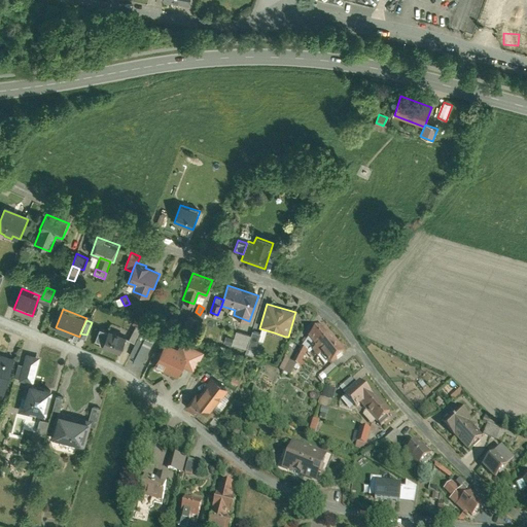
[(128,336),(137,340),(139,335),(143,326),(134,322),(128,336)]
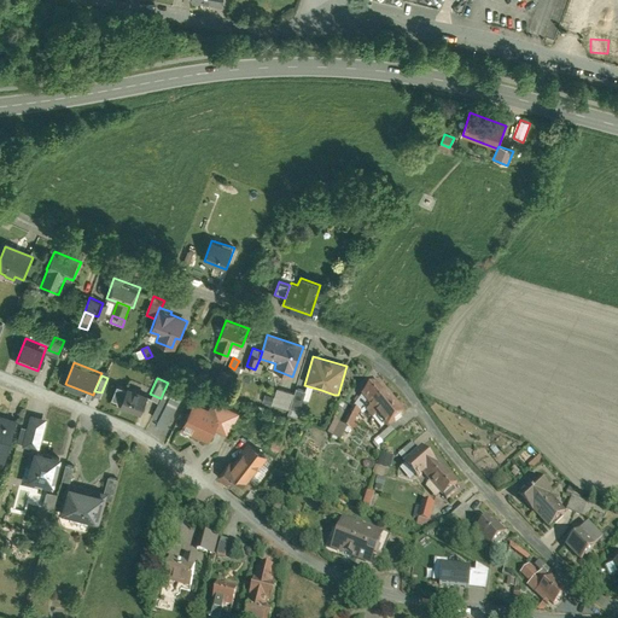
[(403,412),(378,382),(361,395),(371,407),(365,412),(371,420),(377,414),(386,425),(403,412)]
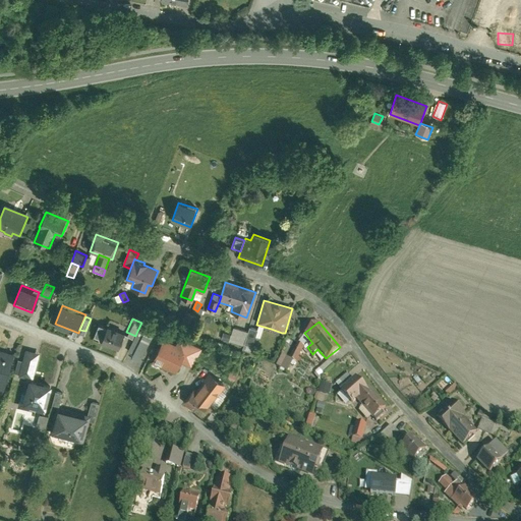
[(103,339),(107,327),(99,323),(94,335),(103,339)]
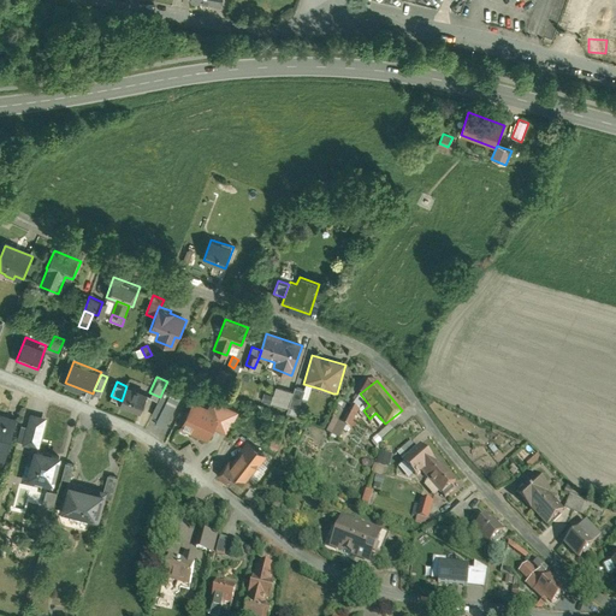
[(122,401),(120,403),(140,412),(147,394),(138,391),(140,389),(129,384),(128,386),(126,386),(122,401)]
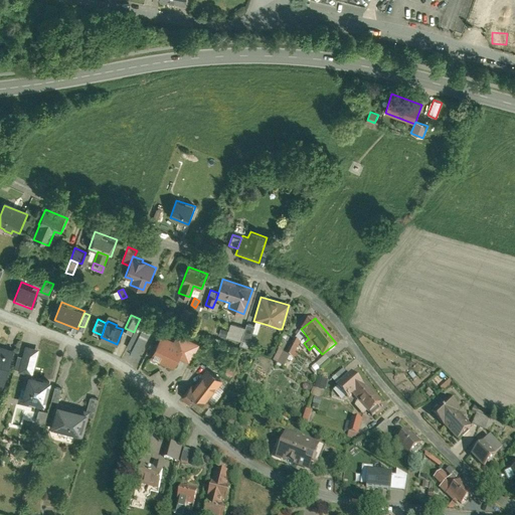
[(134,332),(127,346),(131,348),(130,352),(137,355),(152,324),(145,321),(141,329),(136,327),(134,332)]
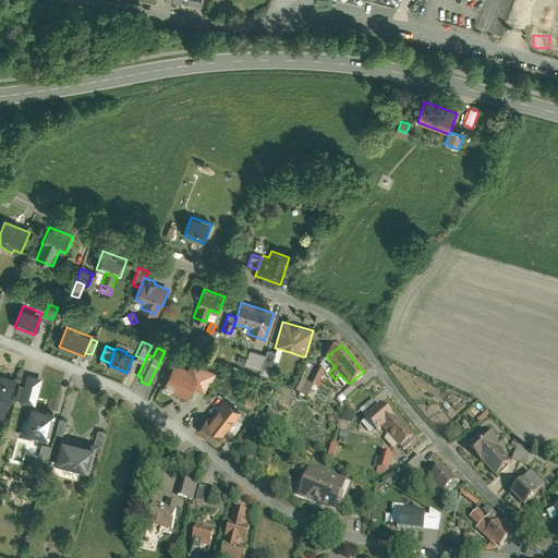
[(245,366),(261,373),(261,371),(266,355),(251,351),(247,359),(245,366)]
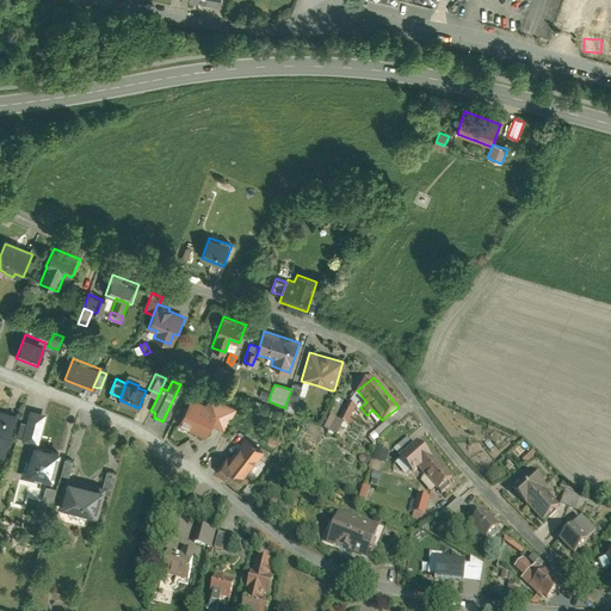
[(296,408),(302,387),(292,384),(291,389),(285,406),(296,408)]
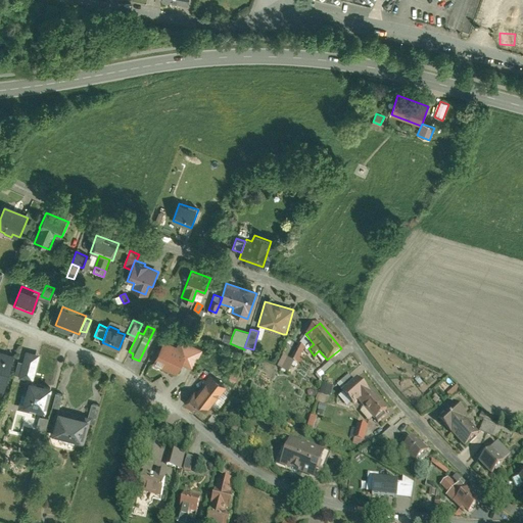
[(283,334),(272,330),(270,335),(282,338),(283,334)]
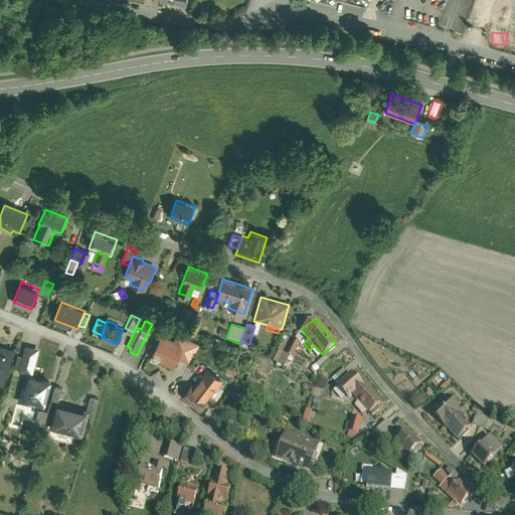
[(226,338),(228,331),(221,329),(218,336),(226,338)]
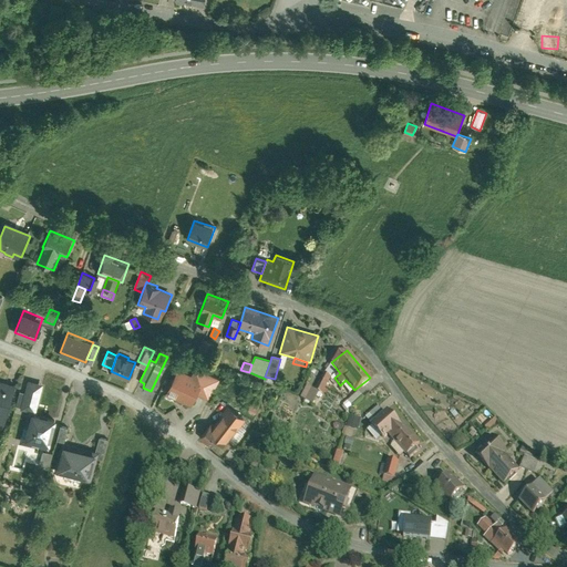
[(178,367),(166,391),(192,404),(198,392),(208,398),(219,377),(195,364),(192,373),(178,367)]
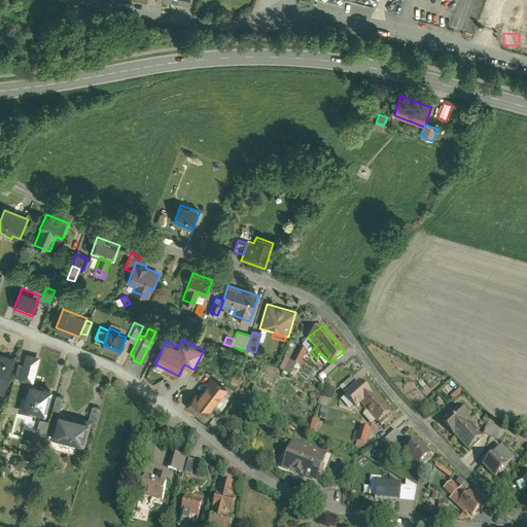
[(308,349),(301,346),(292,361),(300,365),(308,349)]
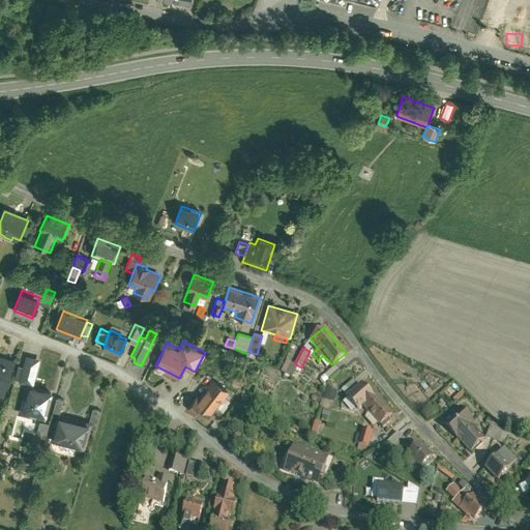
[(0,389),(4,391),(16,356),(0,351),(0,389)]
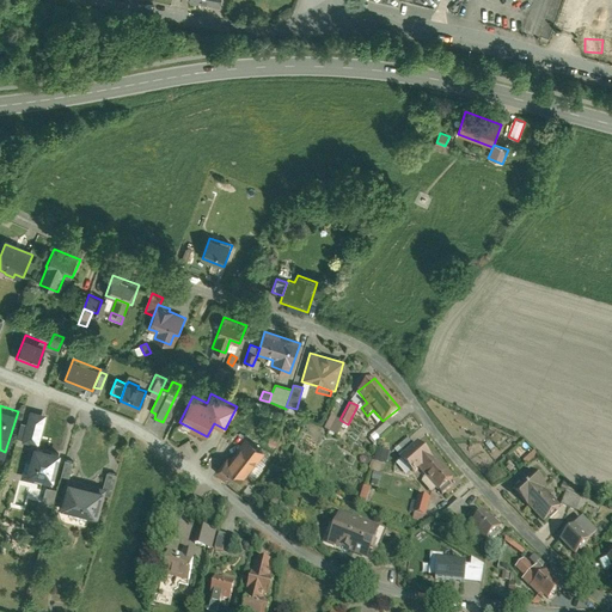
[(32,407),(25,435),(41,439),(48,411),(32,407)]
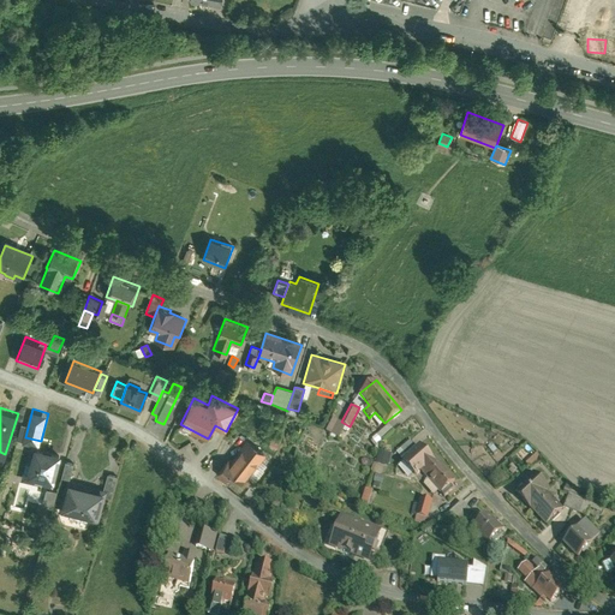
[(298,411),(287,408),(287,411),(286,415),(296,418),(298,411)]
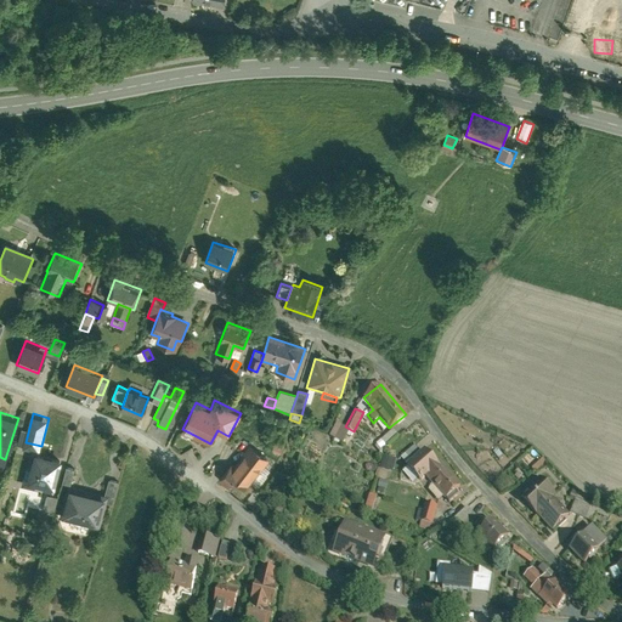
[(350,436),(354,431),(345,427),(337,423),(331,435),(344,441),(348,435),(350,436)]
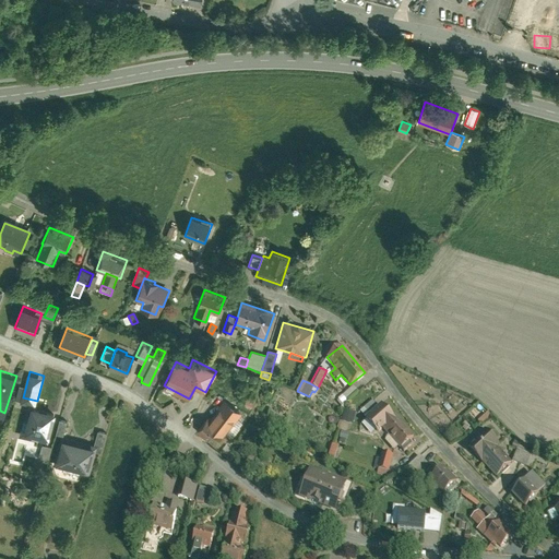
[(357,391),(353,385),(343,394),(347,399),(357,391)]
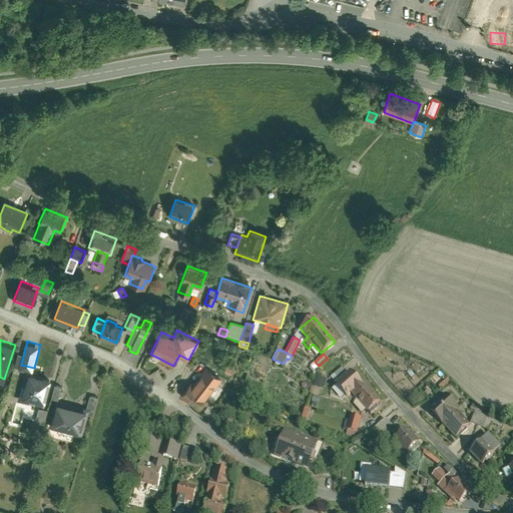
[(319,367),(319,366),(315,362),(311,365),(315,371),(319,367)]
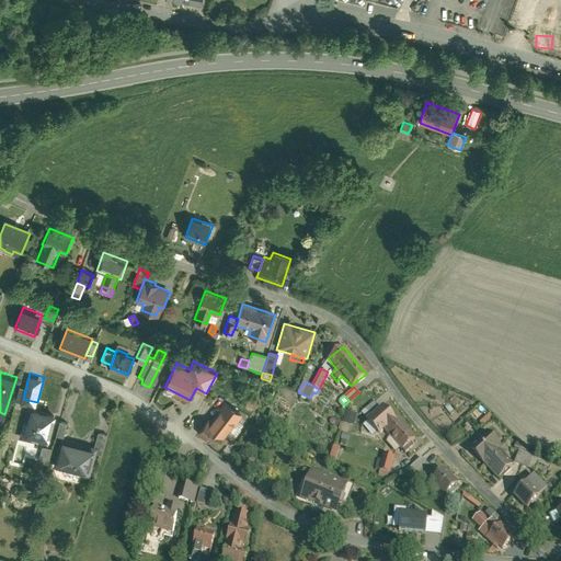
[(258,400),(250,397),(245,404),(253,408),(258,400)]
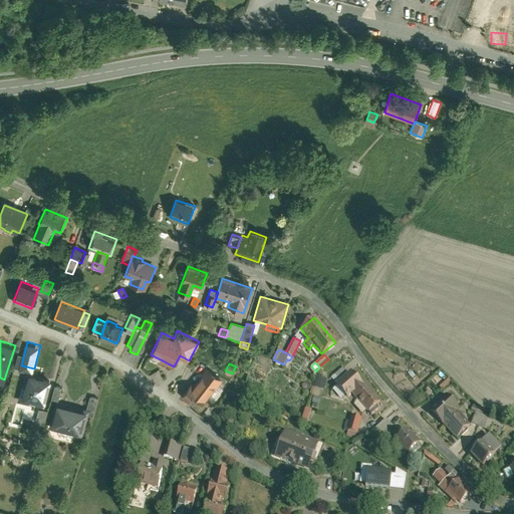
[(191,382),(182,395),(198,407),(205,398),(206,399),(223,377),(207,365),(192,383),(191,382)]
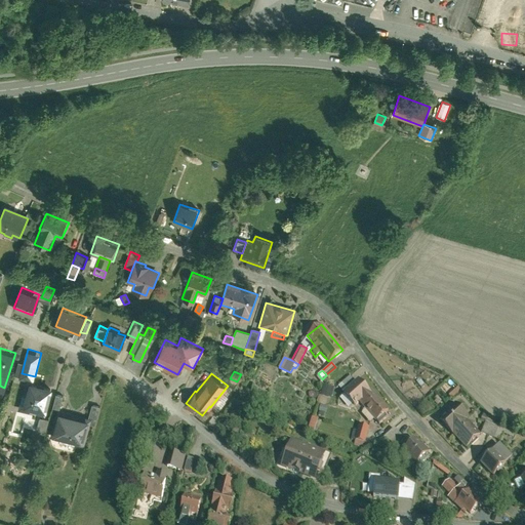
[(341,381),(346,387),(354,380),(350,375),(341,381)]
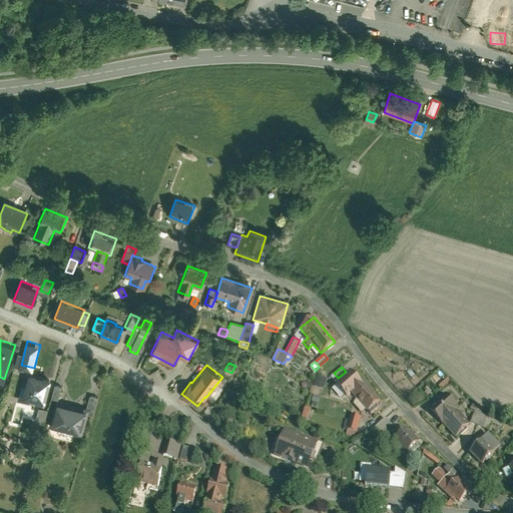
[(53,375),(29,369),(28,372),(25,372),(19,396),(44,402),(45,398),(47,399),(53,375)]
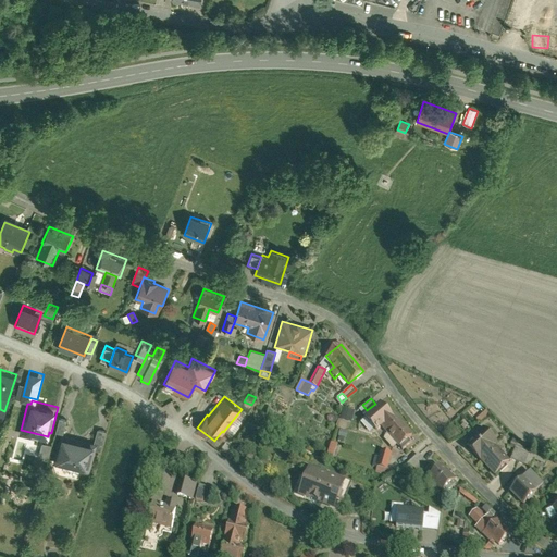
[(375,429),(381,424),(394,413),(384,401),(366,418),(375,429)]
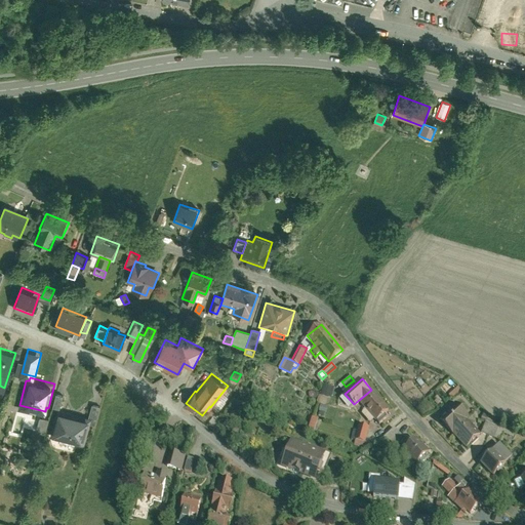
[(334,388),(325,385),(321,396),(330,399),(334,388)]
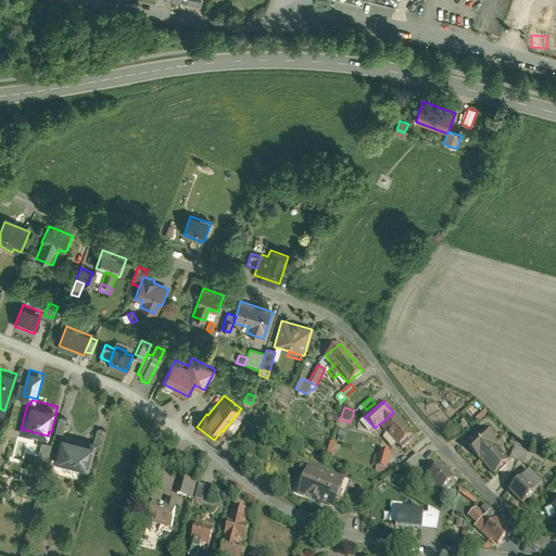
[(484,409),(478,417),(481,419),(488,412),(484,409)]
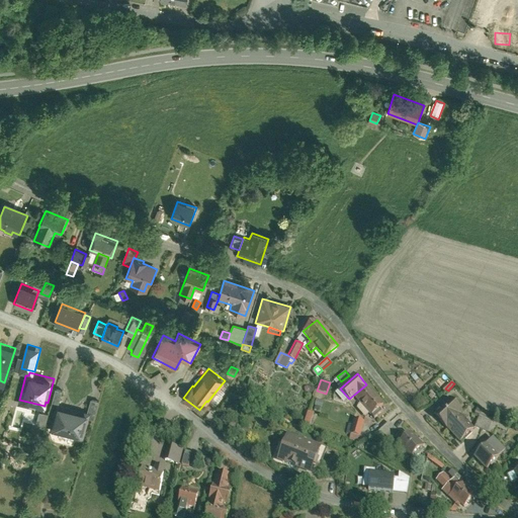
[(383,403),(367,383),(366,384),(354,395),(373,417),(382,410),(379,407),(383,403)]
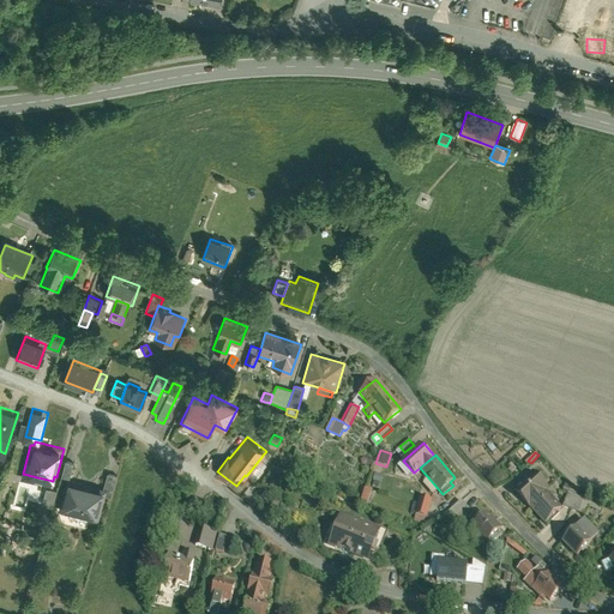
[(66,457),(62,471),(71,473),(73,459),(66,457)]
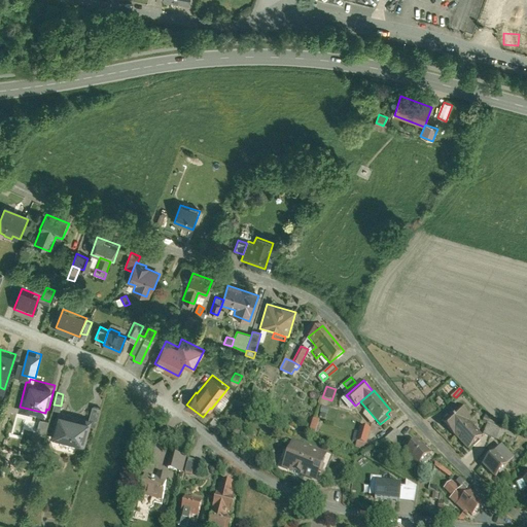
[(215,405),(220,409),(231,397),(225,393),(215,405)]
